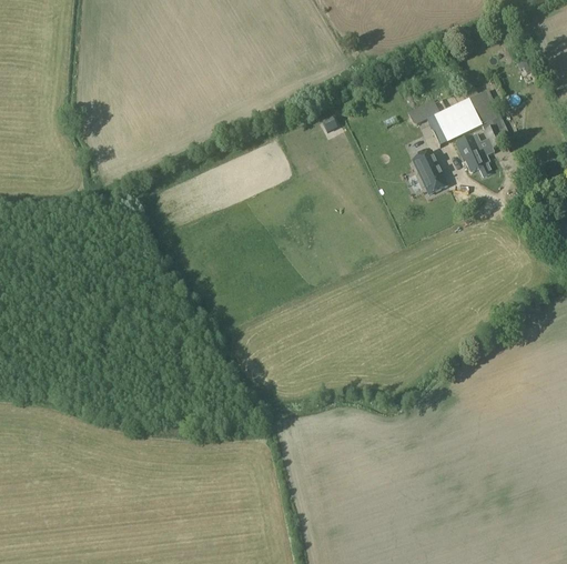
[(394,84),(396,90),(409,84),(406,78),(394,84)]
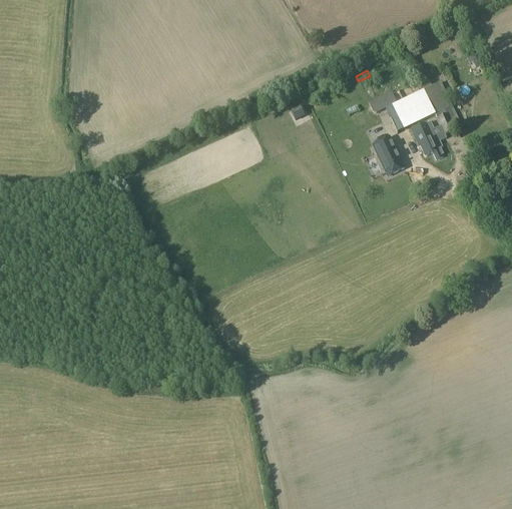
[(371,75),(356,84),(360,90),(374,82),(371,75)]
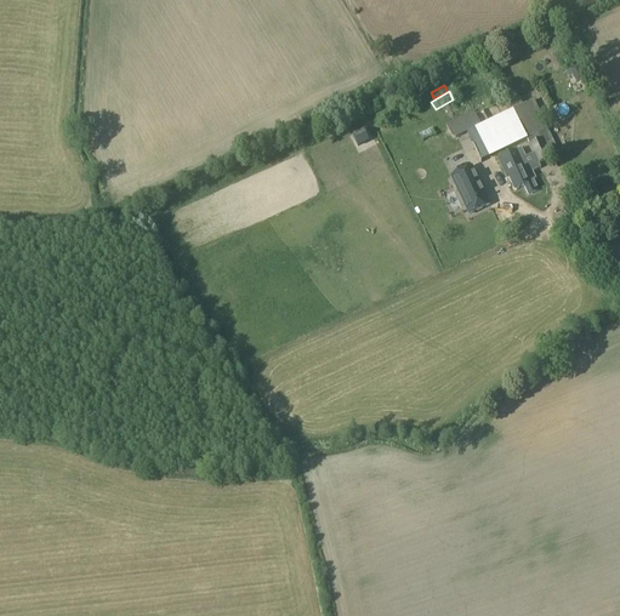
[(482,158),(523,137),(527,136),(513,106),(508,95),(477,109),(475,107),(447,120),(453,132),(458,133),(468,127),(482,158)]
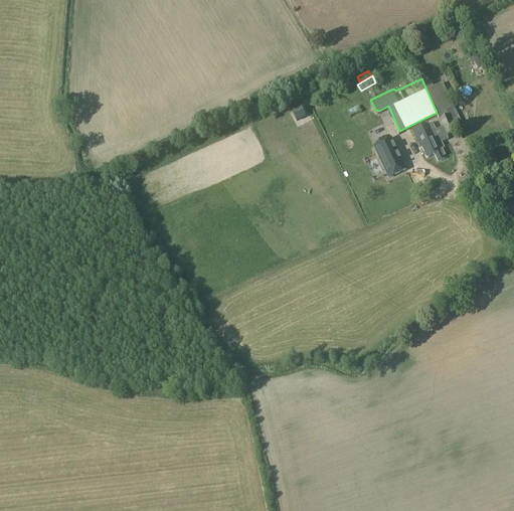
[(439,82),(425,88),(437,113),(434,114),(439,127),(433,130),(438,141),(445,138),(444,136),(448,135),(447,132),(457,128),(453,117),(457,115),(453,105),(449,107),(439,82)]
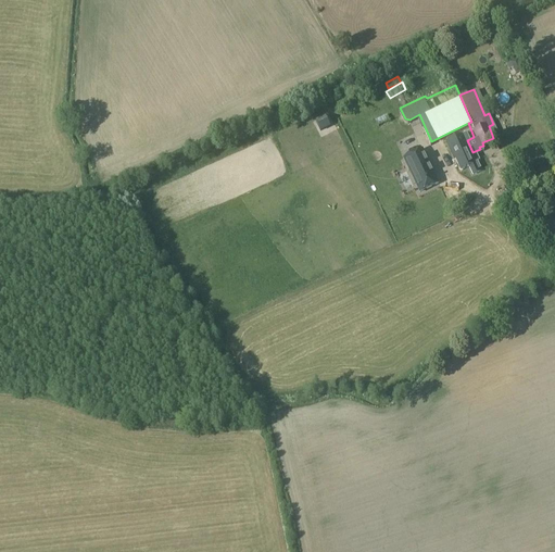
[(481,167),(476,157),(475,158),(472,152),(467,140),(464,132),(448,138),(454,153),(456,152),(462,166),(470,162),(474,171),(481,167)]
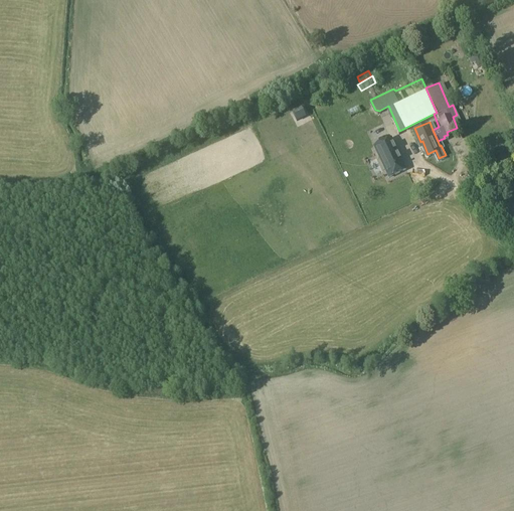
[(406,166),(393,138),(376,146),(389,174),(406,166)]
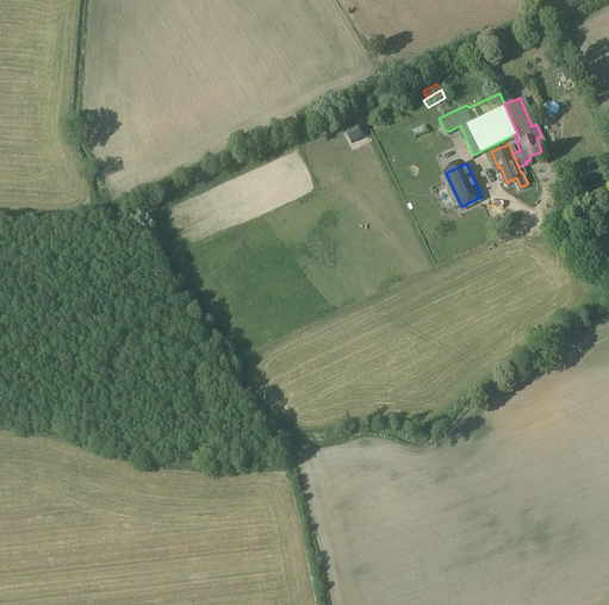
[(341,238),(345,245),(353,241),(350,235),(341,238)]
